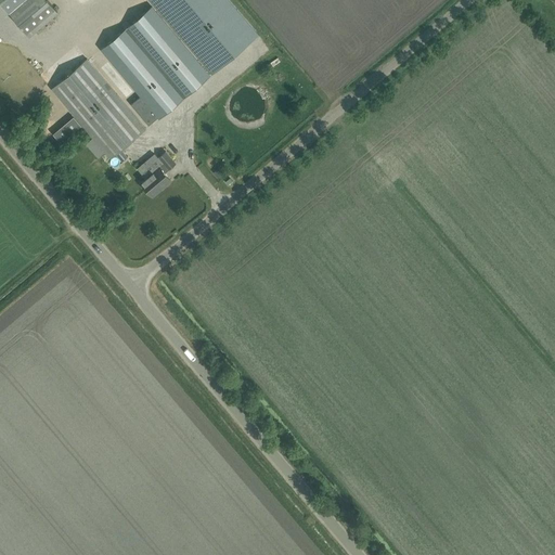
[(29,36),(57,12),(47,0),(21,0),(9,11),(29,36)]
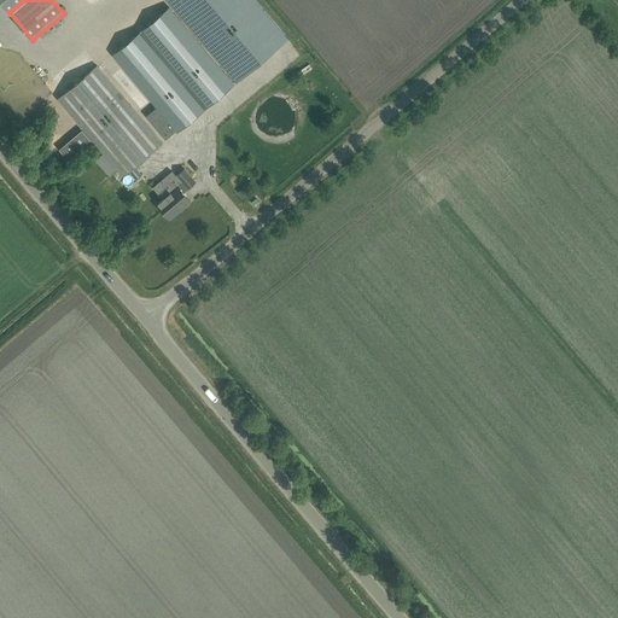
[(287,39),(255,0),(168,0),(173,5),(237,81),(287,39)]
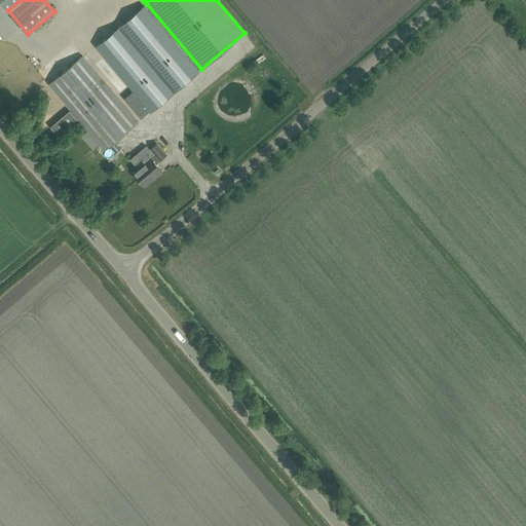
[(124,99),(141,118),(151,110),(151,111),(198,71),(144,6),(97,46),(134,90),(124,99)]
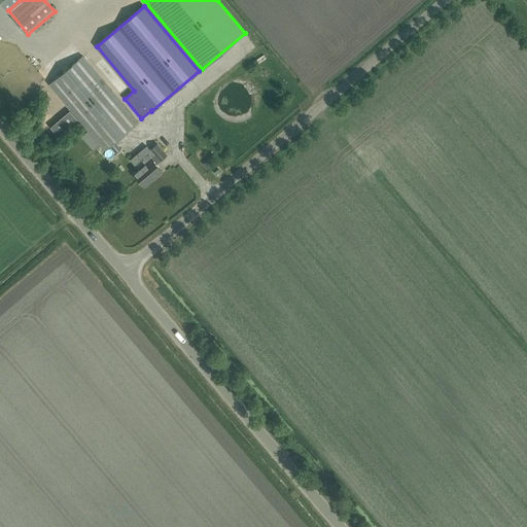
[(49,82),(105,149),(139,121),(82,55),(49,82)]
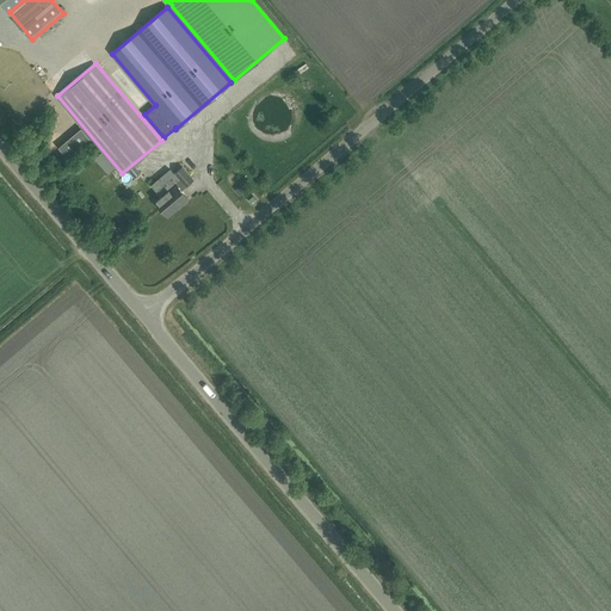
[(115,170),(102,153),(96,158),(110,174),(115,170)]
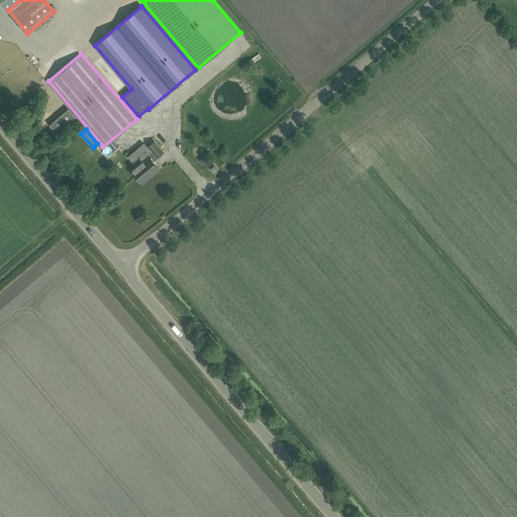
[(158,157),(164,151),(154,141),(148,146),(158,157)]
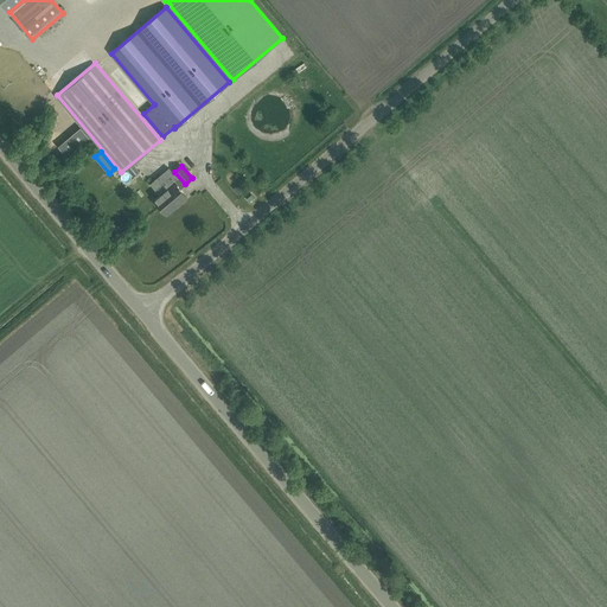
[(174,181),(154,199),(166,215),(174,208),(174,206),(179,203),(179,204),(187,197),(174,181)]
